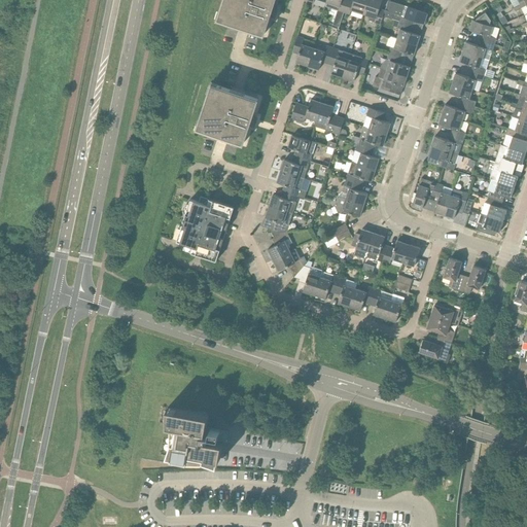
[(279,9),(274,7),(275,0),(224,0),(221,10),(227,12),(224,22),(265,34),(270,18),(275,19),(279,9)]
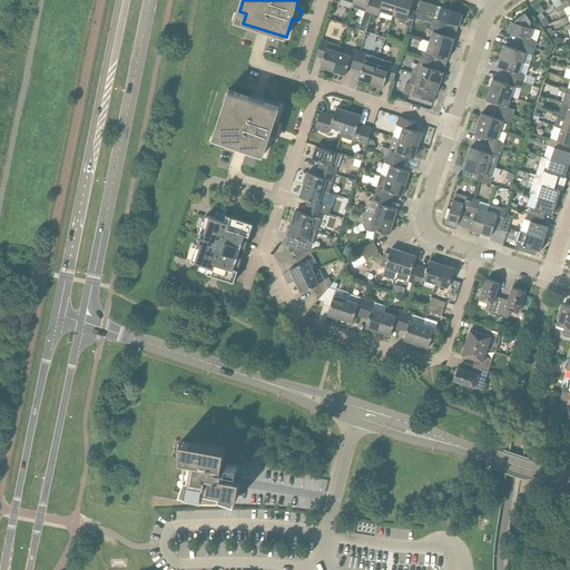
[(372,15),(376,0),(354,0),(354,2),(367,7),(365,12),(372,15)]
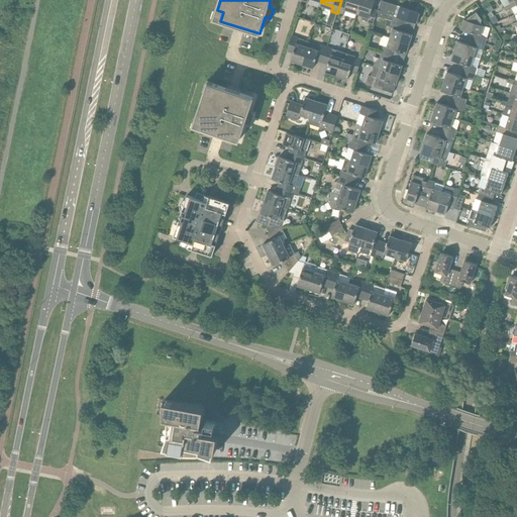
[(356,13),(360,0),(347,0),(347,1),(343,0),(341,0),(337,13),(354,19),(356,13)]
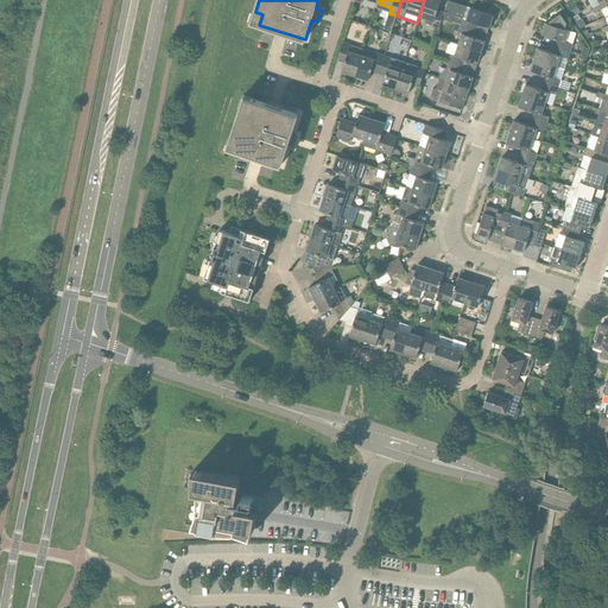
[(439,29),(442,19),(444,12),(438,10),(441,0),(424,0),(419,16),(426,18),(425,24),(439,29)]
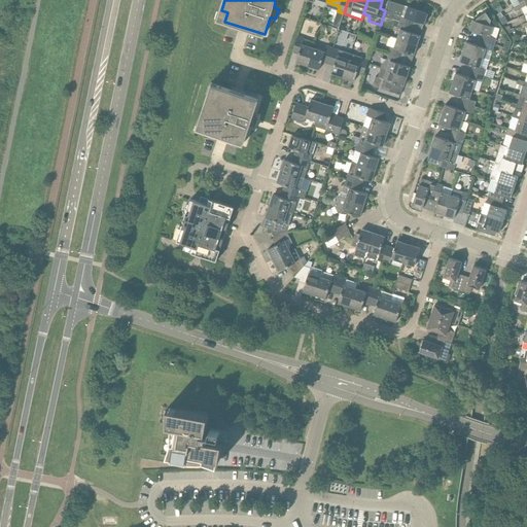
[(522,8),(526,6),(525,4),(526,2),(526,0),(517,0),(520,5),(522,8)]
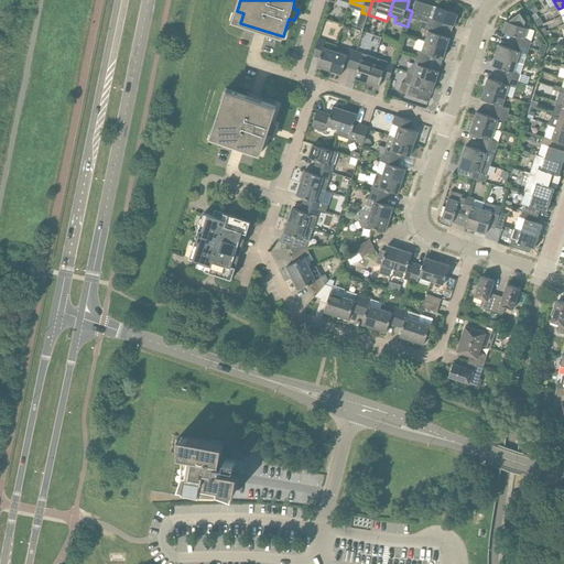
[(427,23),(441,29),(443,22),(454,25),(457,14),(436,8),(433,19),(430,18),(427,23)]
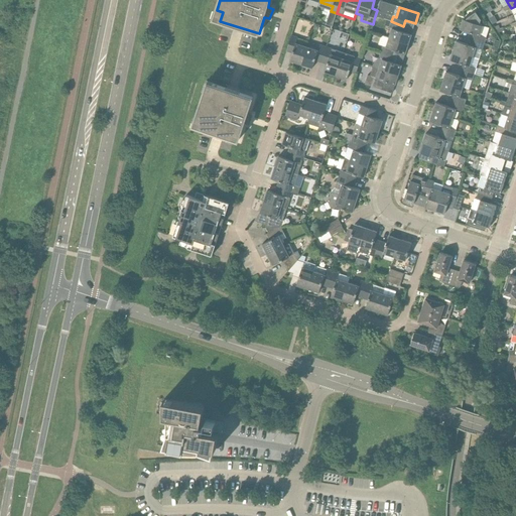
[(485,43),(486,38),(487,38),(489,30),(487,27),(483,26),(464,19),(461,29),(474,34),(472,39),(485,43)]
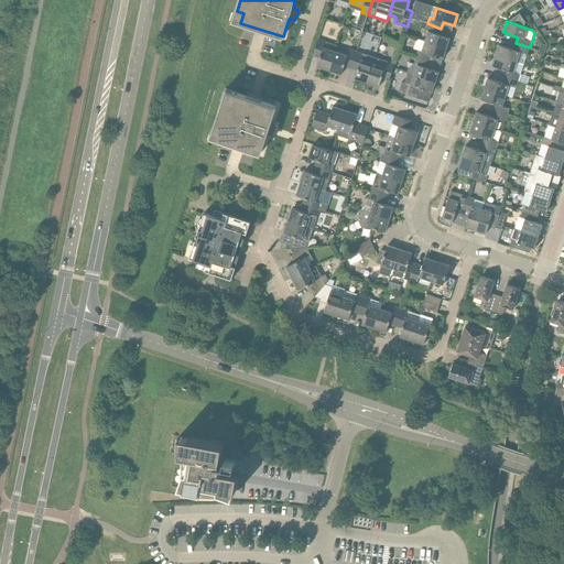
[(425,42),(446,49),(449,39),(438,34),(441,29),(427,23),(425,30),(429,31),(425,42)]
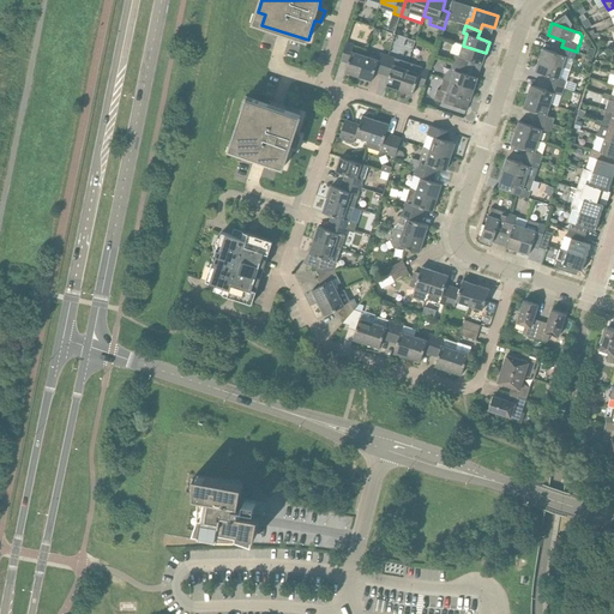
[(345,73),(359,77),(366,56),(353,52),(354,46),(347,43),(341,61),(348,64),(345,73)]
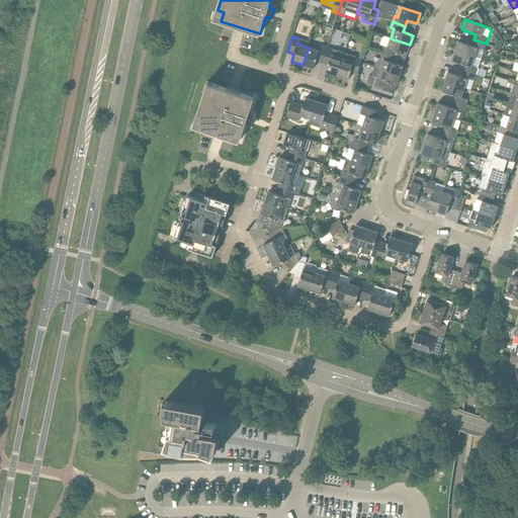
[(382,53),(395,57),(397,51),(407,55),(410,45),(391,38),(387,48),(384,47),(382,53)]
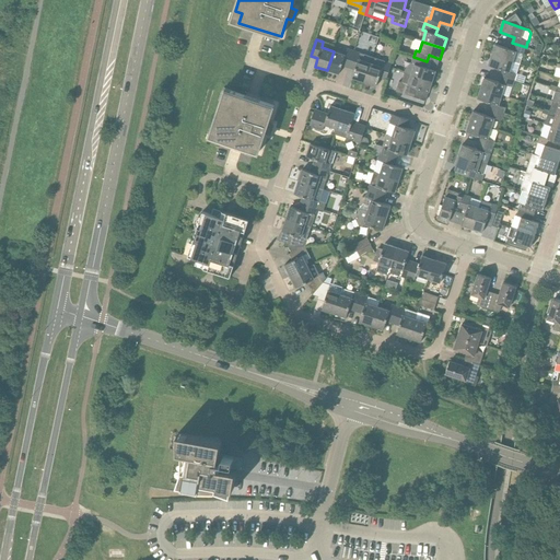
[(492,55),(513,62),(516,51),(524,54),(526,47),(512,43),(511,49),(496,45),(492,55)]
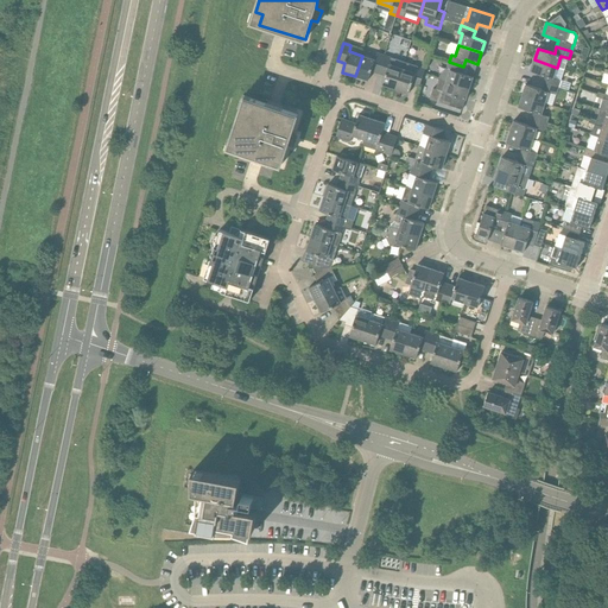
[(372,73),(379,74),(385,56),(377,54),(375,61),(362,56),(355,76),(368,81),(372,73)]
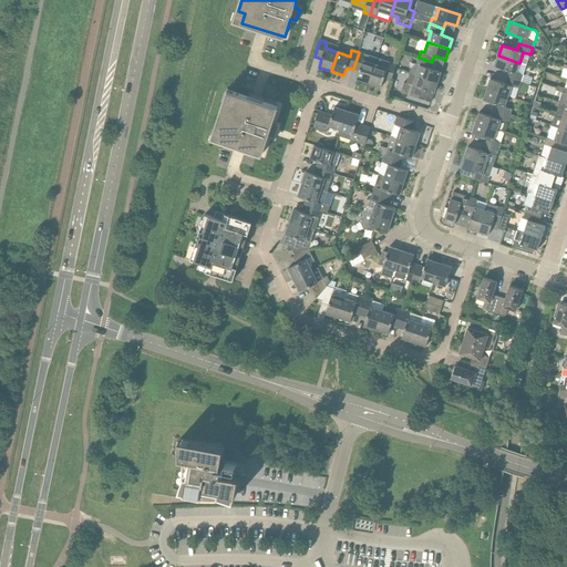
[(357,80),(369,83),(375,64),(363,61),(366,54),(359,52),(353,69),(359,71),(357,80)]
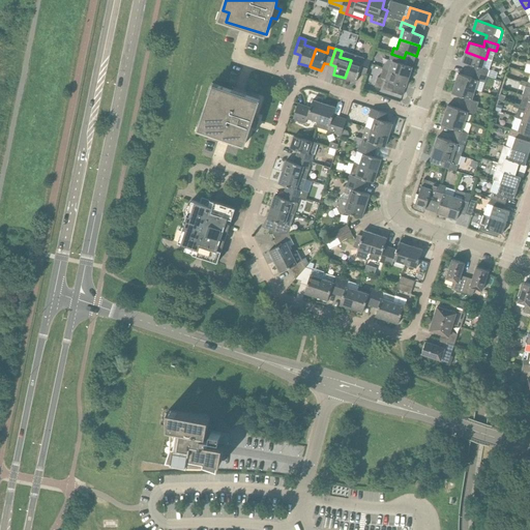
[(488,77),(489,70),(493,61),(486,59),(466,52),(463,62),(476,66),(474,72),(488,77)]
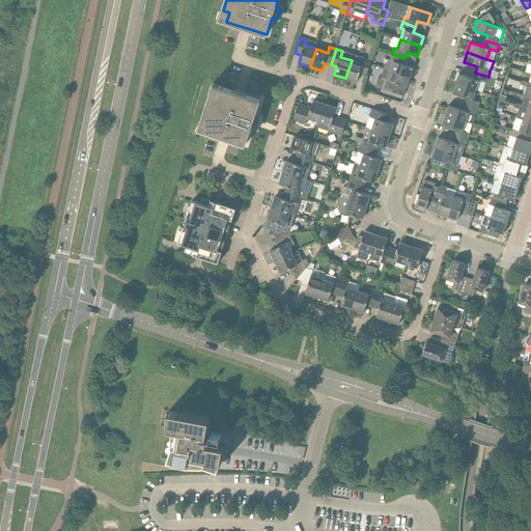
[(390,71),(410,78),(414,67),(402,64),(404,58),(392,54),(390,60),(393,61),(390,71)]
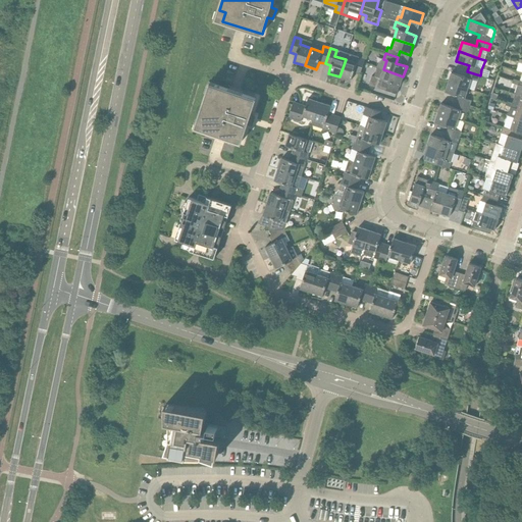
[(346,59),(340,76),(351,81),(354,73),(360,75),(365,59),(359,57),(357,63),(346,59)]
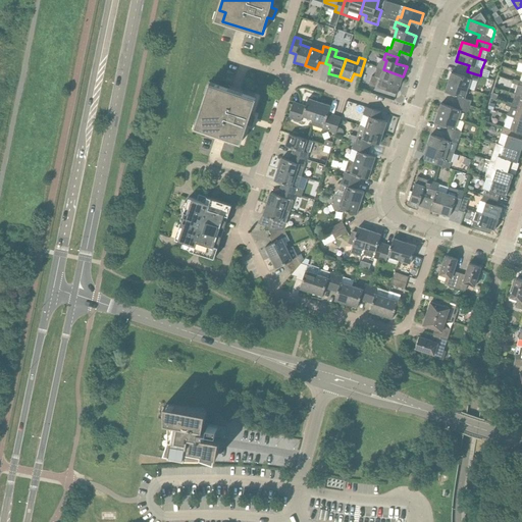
[(374,77),(377,79),(375,85),(387,89),(389,83),(400,86),(403,76),(383,69),(377,68),(374,77)]
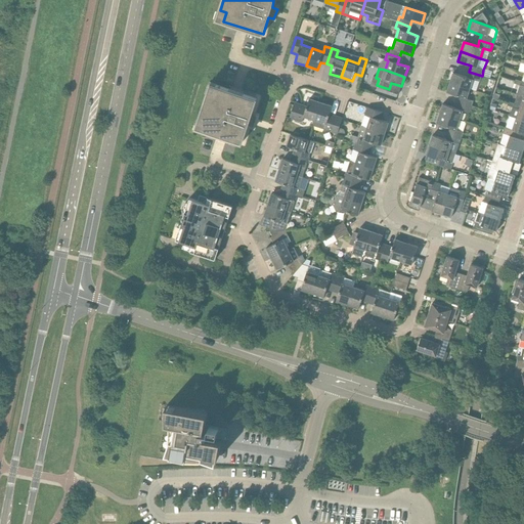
[(450,83),(470,89),(473,80),(480,82),(482,76),(469,72),(468,78),(453,73),(450,83)]
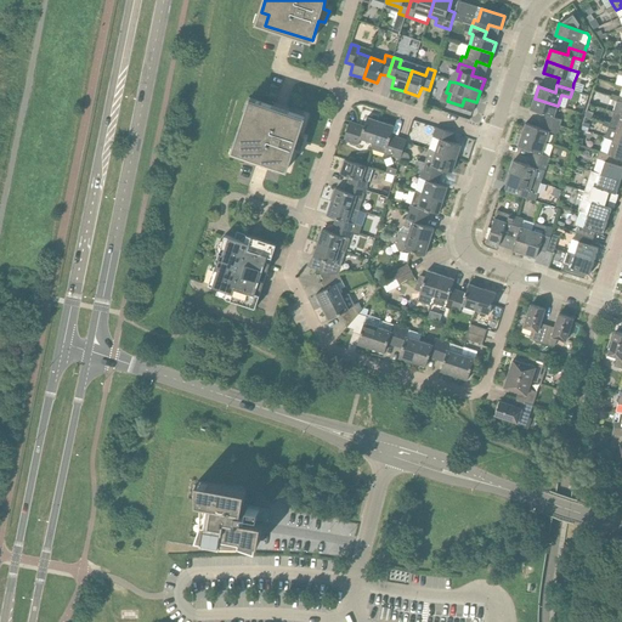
[(544,123),(559,128),(561,120),(554,118),(558,106),(535,99),(531,109),(547,116),(544,123)]
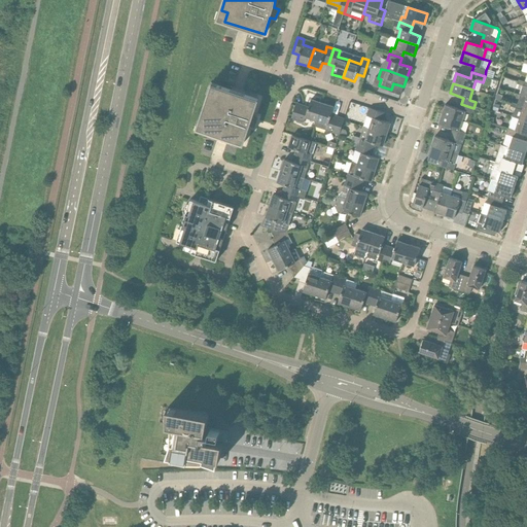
[(258,118),(252,116),(258,99),(218,85),(215,95),(209,93),(201,119),(206,121),(204,131),(244,144),(249,127),(254,129),(258,118)]
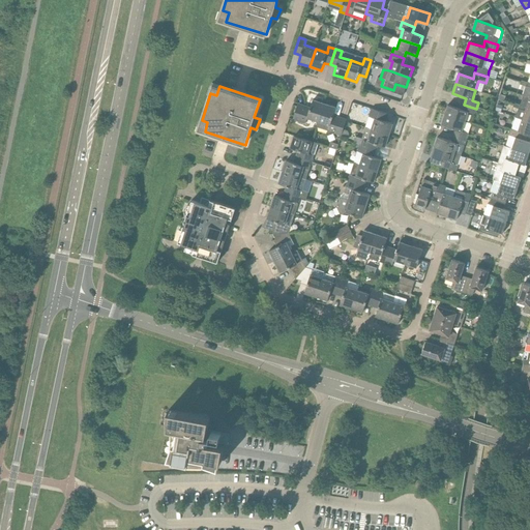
[(526,109),(529,110),(529,97),(524,95),(521,106),(520,109),(525,111),(526,109)]
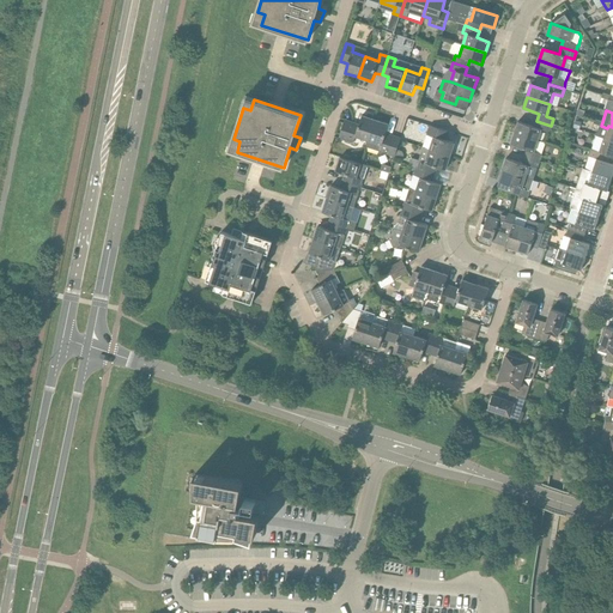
[(356,137),(369,141),(375,121),(362,116),(359,125),(345,120),(344,122),(339,139),(353,144),(356,137)]
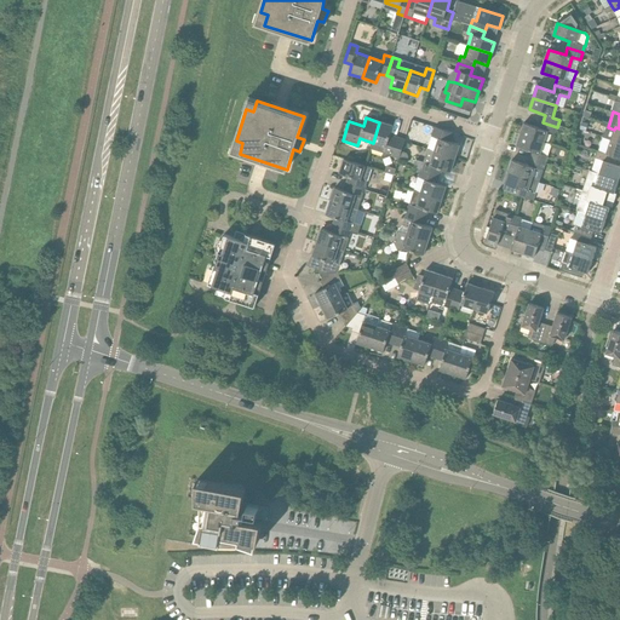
[(372,150),(384,154),(391,156),(397,138),(390,136),(394,126),(379,122),(373,143),(374,143),(372,150)]
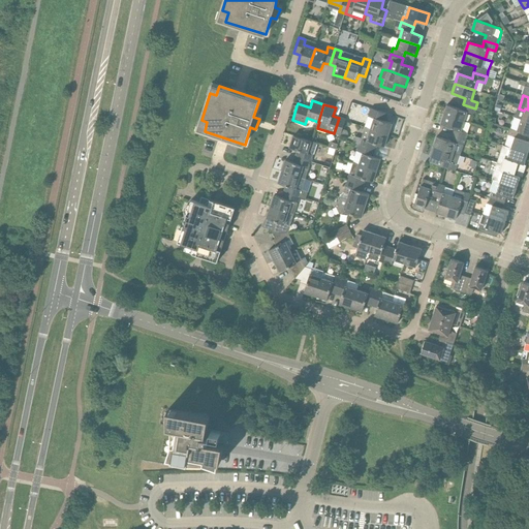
[(444,115),(464,122),(467,112),(473,115),(475,109),(463,104),(462,110),(447,105),(444,115)]
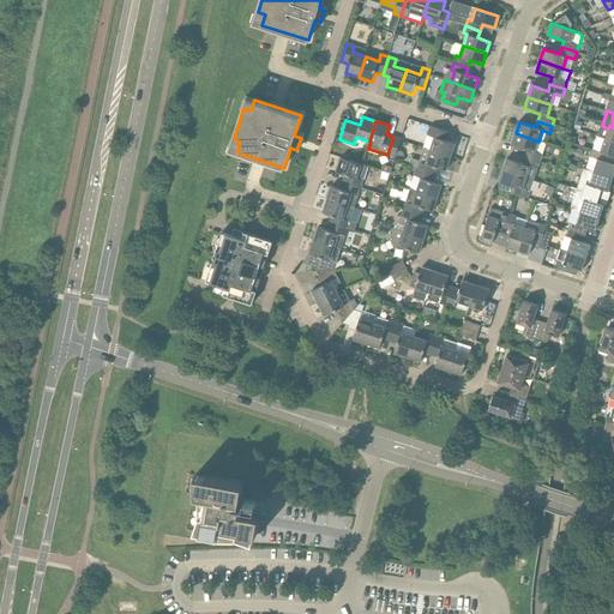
[(423,148),(451,157),(456,144),(446,140),(450,132),(431,126),(427,136),(423,148)]
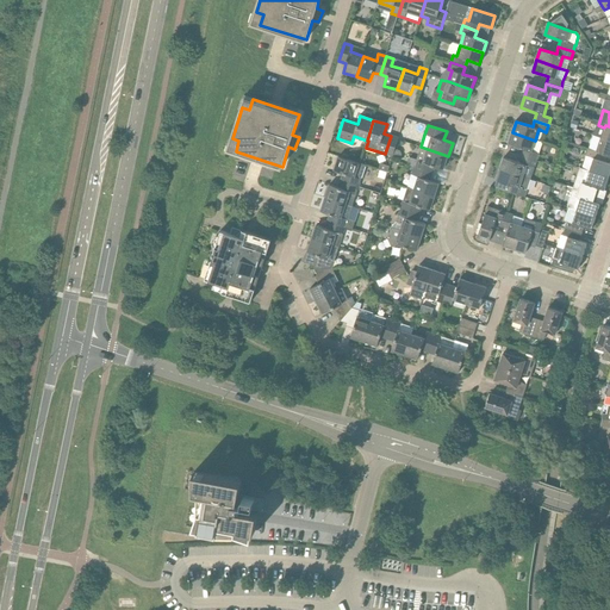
[(522,156),(536,161),(539,154),(531,151),(535,141),(512,132),(509,144),(524,149),(522,156)]
